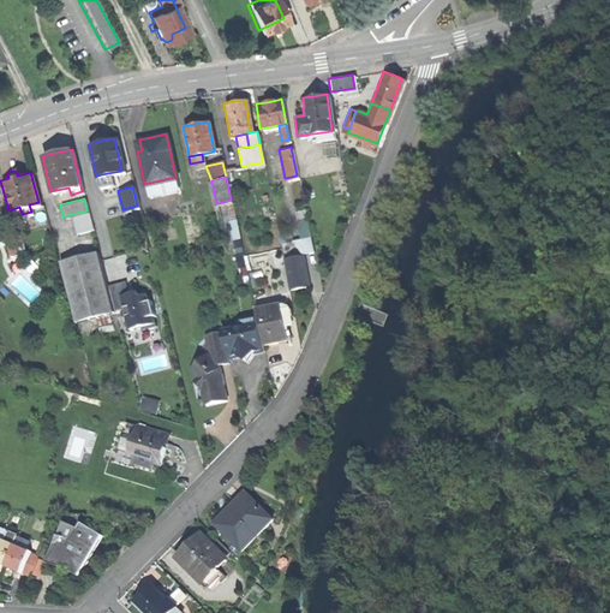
[(234,216),(231,200),(223,202),(227,218),(234,216)]
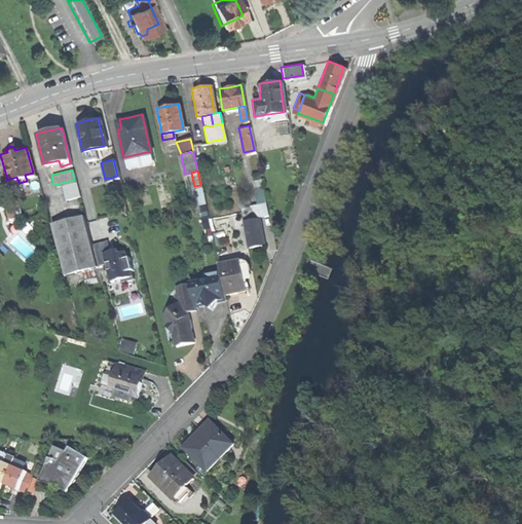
[(255,202),(264,200),(261,184),(251,186),(255,202)]
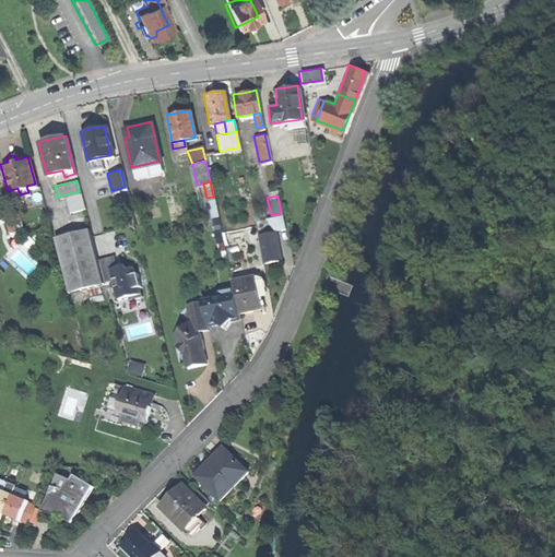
[(2,213),(7,230),(14,228),(9,211),(2,213)]
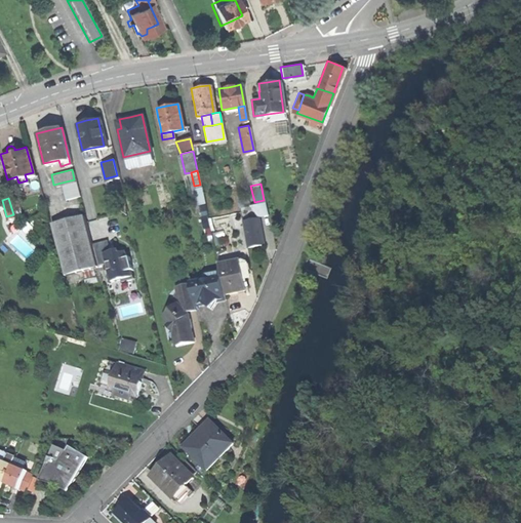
[(82,214),(49,223),(62,273),(94,265),(94,264),(89,242),(82,214)]
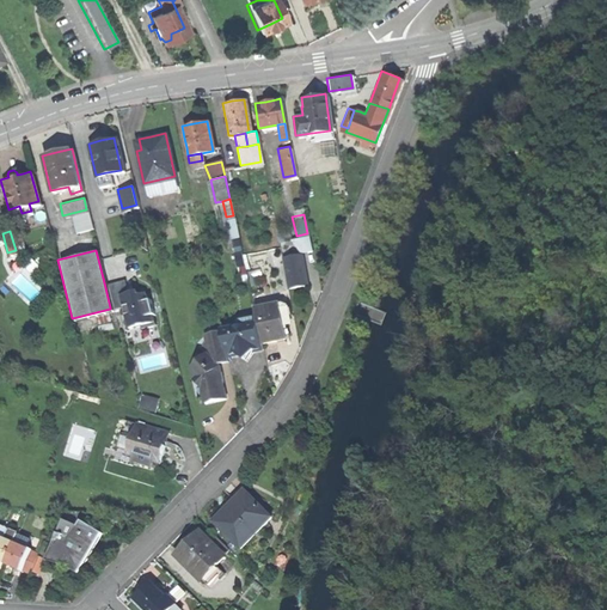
[(304,281),(299,252),(281,256),(286,285),(304,281)]
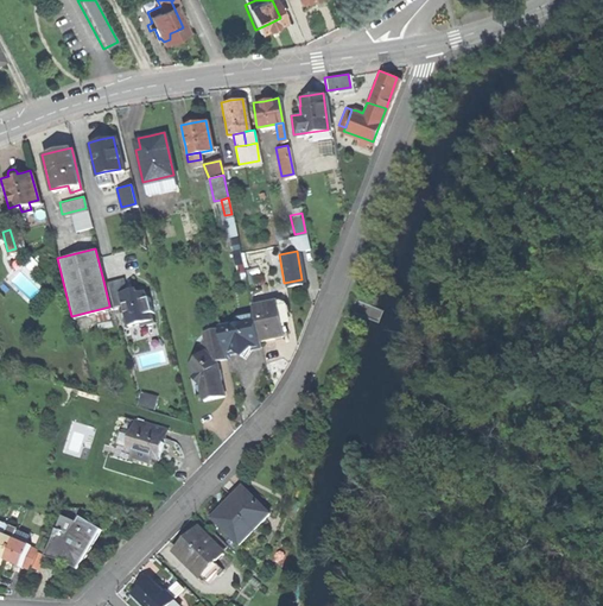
[(125,324),(148,319),(141,289),(125,292),(121,277),(103,281),(109,305),(119,303),(125,324)]
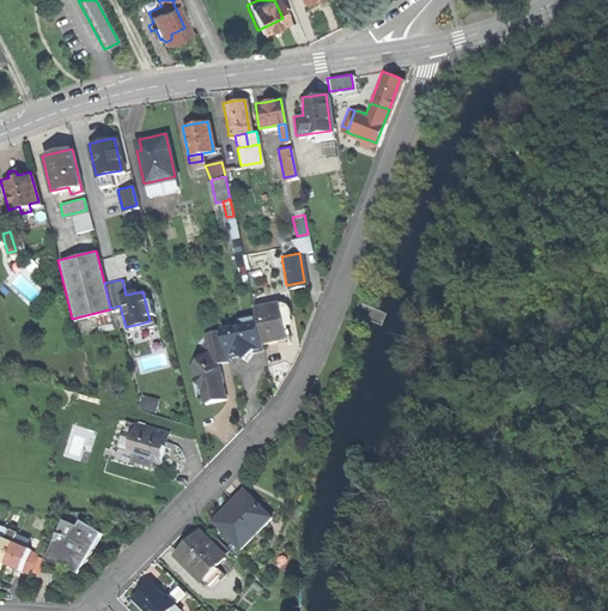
[(254,314),(260,342),(272,338),(283,336),(275,301),(251,306),(254,314)]
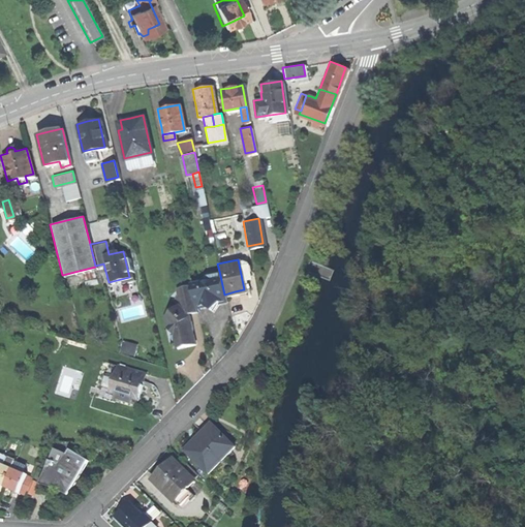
[(225,299),(224,295),(219,271),(203,275),(204,280),(190,283),(195,306),(205,304),(212,309),(216,301),(220,301),(225,299)]
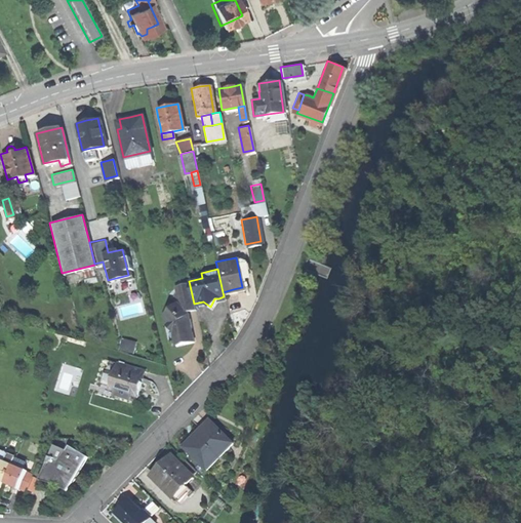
[(195,307),(194,304),(189,281),(173,284),(175,291),(171,295),(176,304),(161,314),(166,320),(171,344),(183,342),(191,339),(189,329),(187,329),(186,325),(188,325),(186,316),(185,316),(183,310),(195,307)]
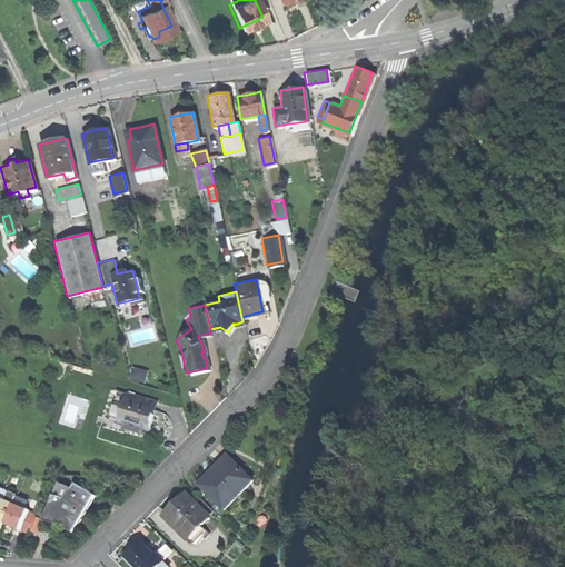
[(129,364),(128,377),(144,379),(146,366),(129,364)]
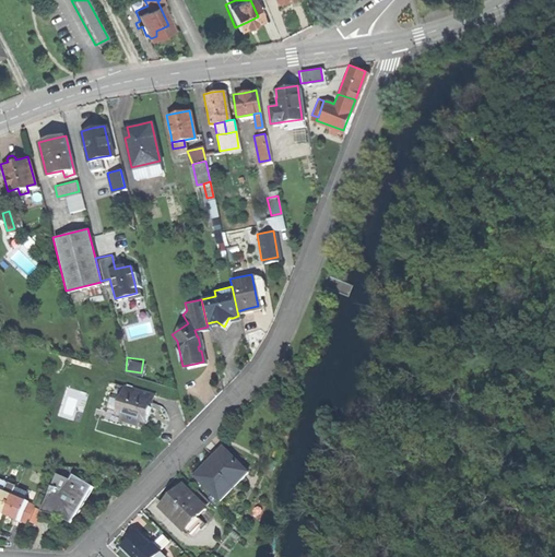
[(140,417),(146,418),(148,411),(149,404),(145,403),(149,391),(121,386),(115,412),(122,413),(140,417)]
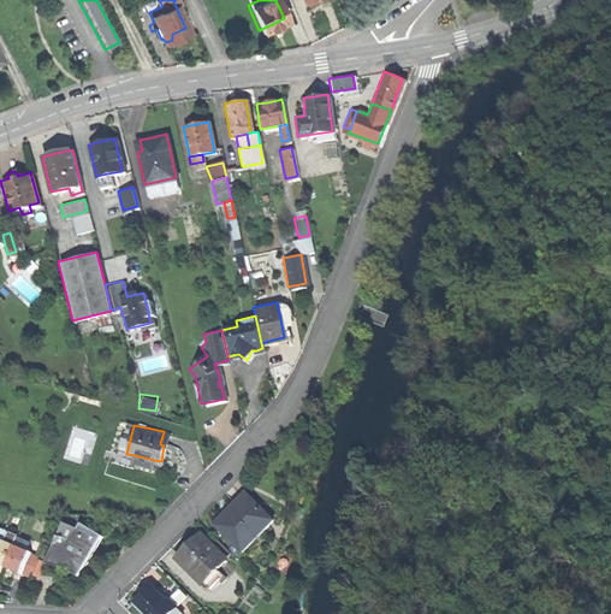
[(120,435),(118,448),(126,449),(129,437),(120,435)]
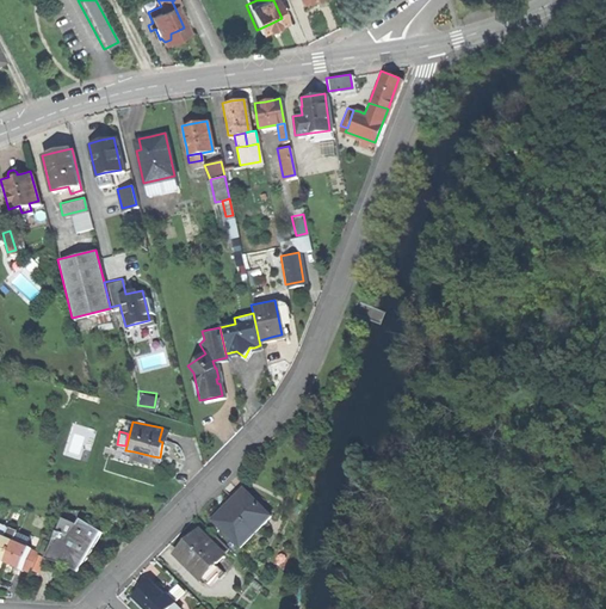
[(153,460),(153,456),(134,451),(133,455),(131,461),(152,465),(153,460)]
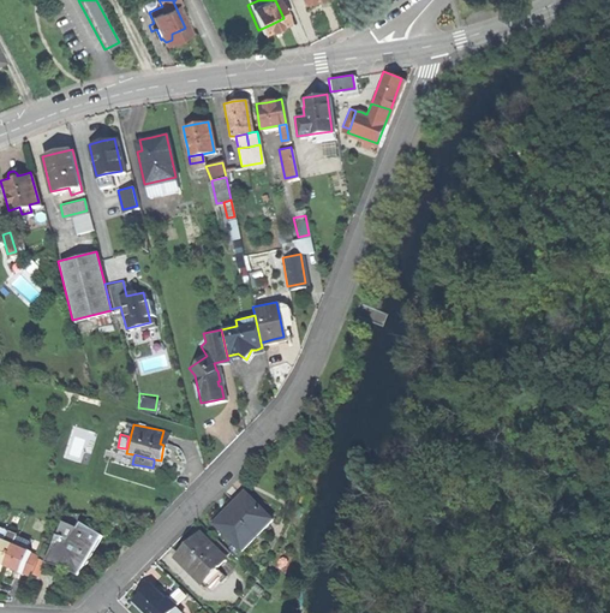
[(211,519),(239,547),(270,515),(243,488),(226,505),(211,519)]
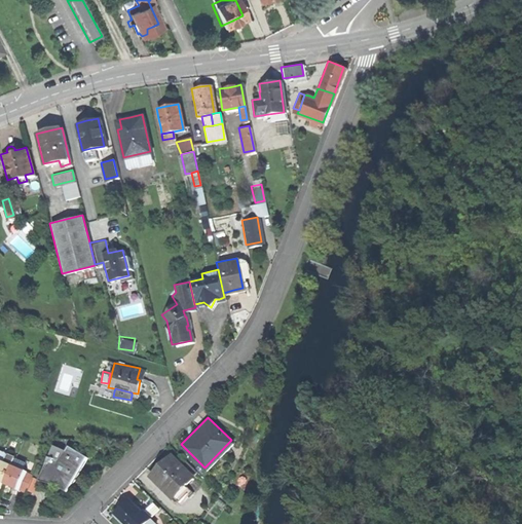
[(53,443),(43,464),(40,473),(48,477),(56,480),(53,483),(67,489),(86,454),(67,444),(65,449),(53,443)]
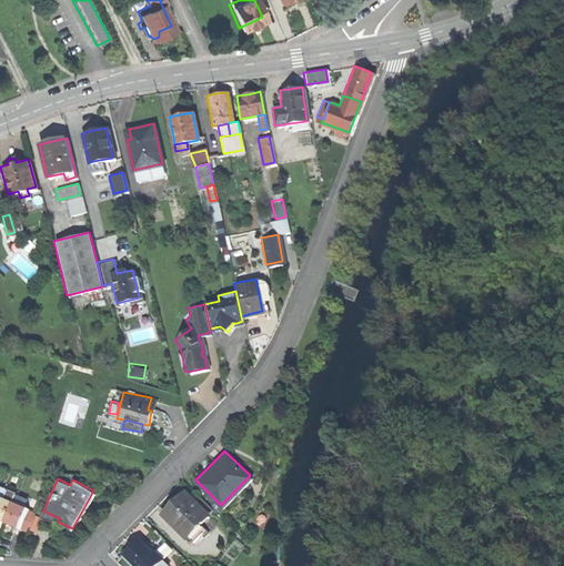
[(0,495),(10,499),(12,492),(0,486),(0,495)]
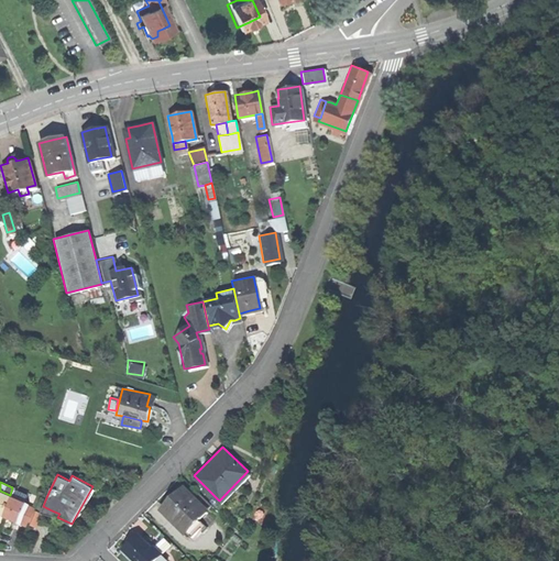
[(173,496),(165,503),(174,512),(170,515),(188,535),(203,521),(196,516),(204,508),(183,486),(173,496)]
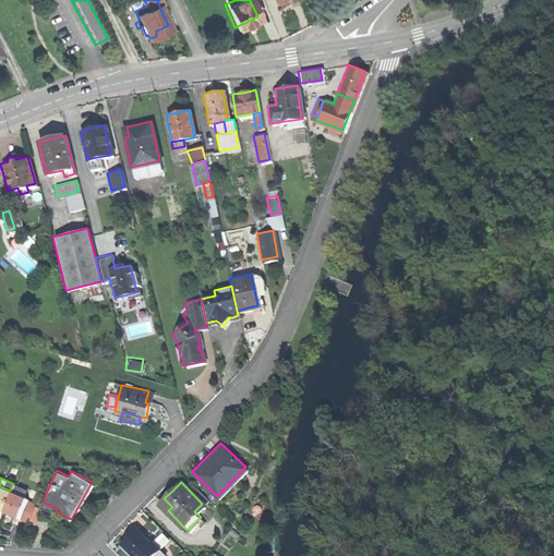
[(22,487),(12,483),(10,491),(20,495),(22,487)]
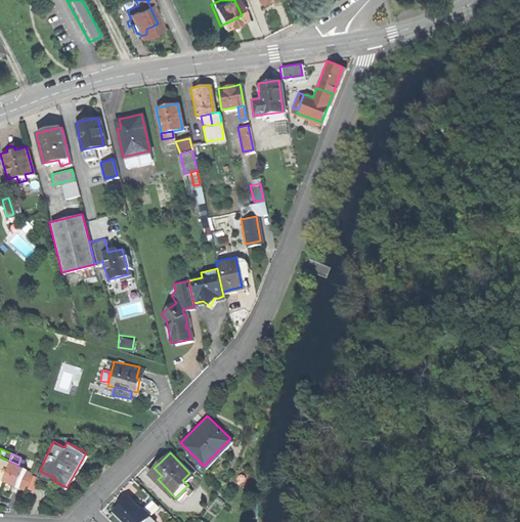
[(0,478),(1,479),(9,461),(0,457),(0,478)]
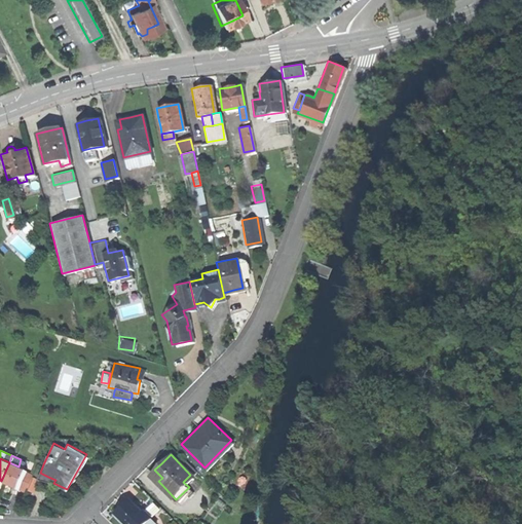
[(37,461),(32,472),(26,487),(32,490),(38,473),(40,473),(43,464),(37,461)]
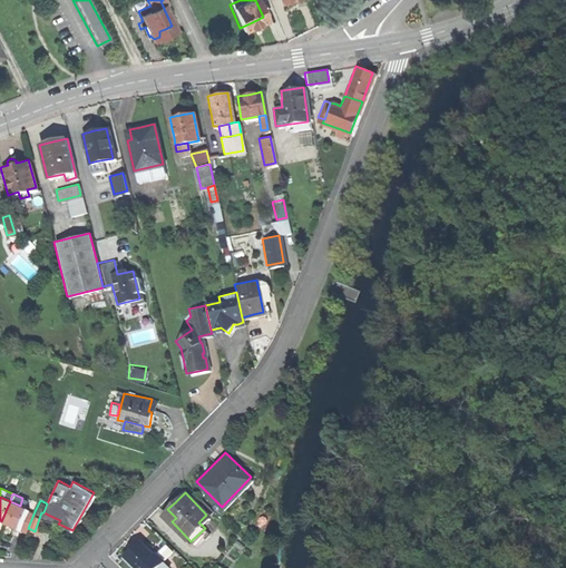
[(20,506),(10,501),(1,521),(9,524),(18,528),(27,508),(20,506)]
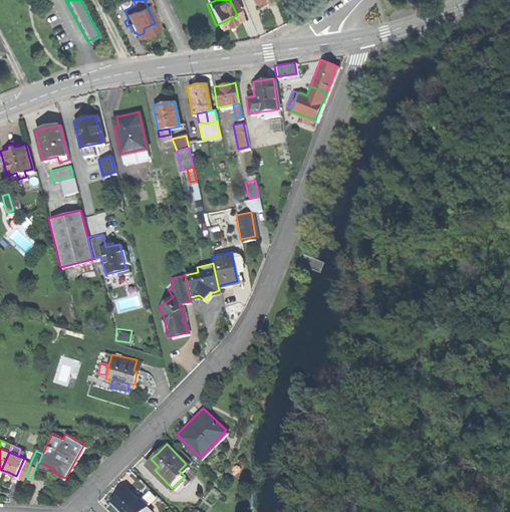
[(31,461),(24,458),(16,476),(24,479),(25,476),(31,461)]
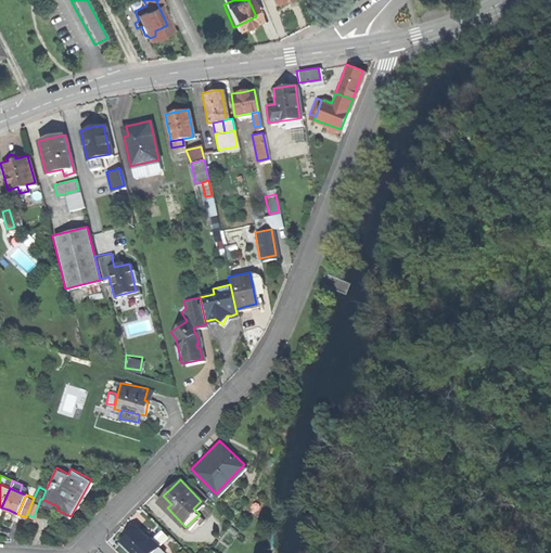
[(159,500),(167,508),(171,504),(163,496),(159,500)]
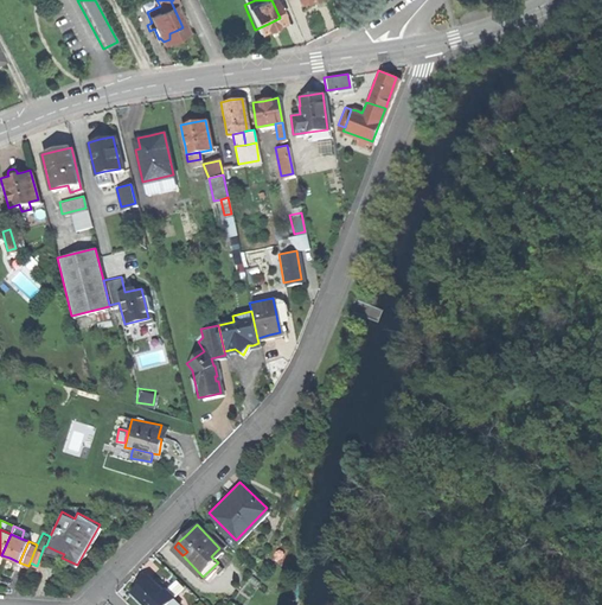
[(132,590),(147,604),(162,604),(172,596),(170,593),(164,586),(161,588),(147,574),(140,581),(132,590)]
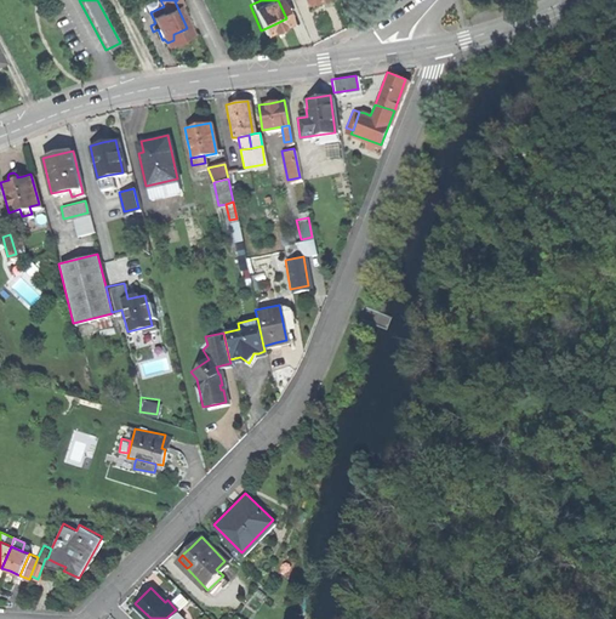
[(177,590),(167,600),(174,607),(183,597),(177,590)]
